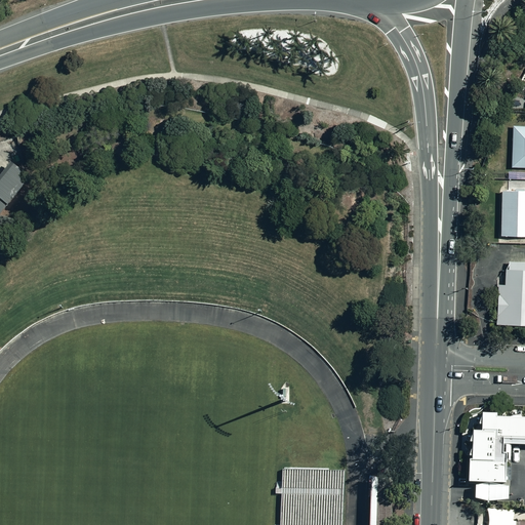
[(524,126),(512,126),(511,167),(524,167),(524,126)]
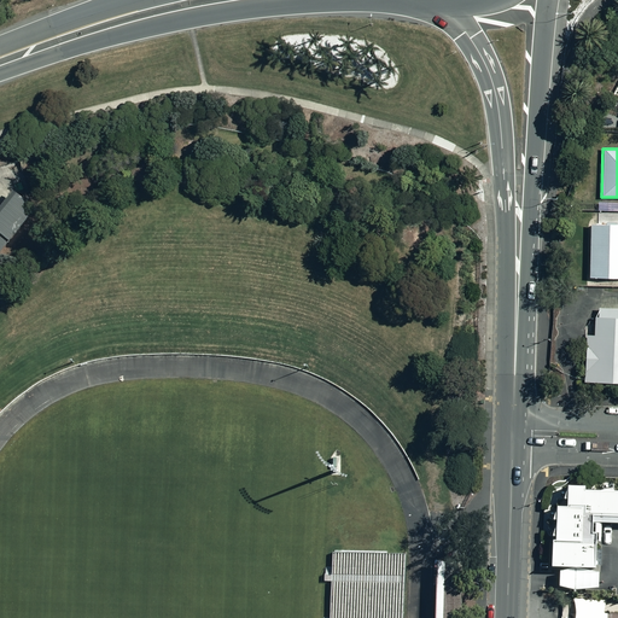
[(0,210),(0,238),(7,244),(34,213),(13,196),(0,210)]
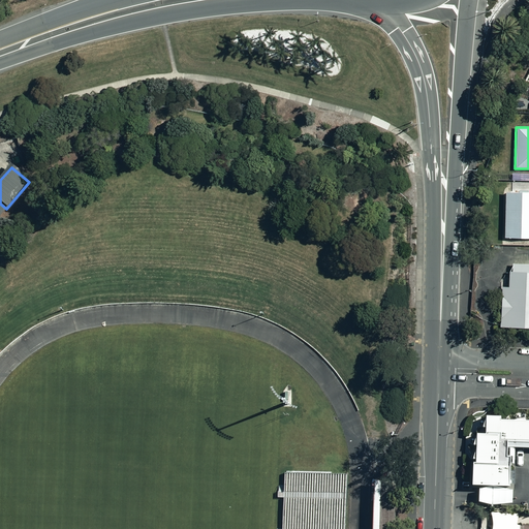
[(528,191),(504,191),(503,238),(528,238),(528,191)]
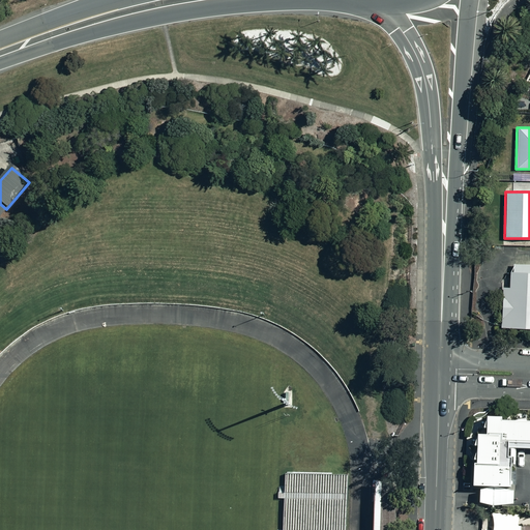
[(529,265),(510,264),(508,287),(502,287),(500,327),(529,328),(529,265)]
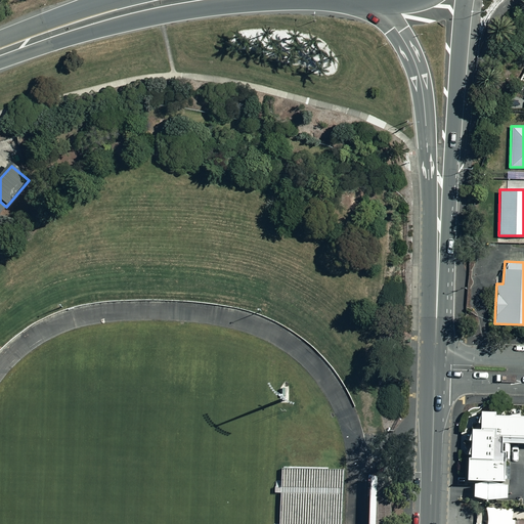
[(473,459),(469,459),(468,481),(474,481),(474,500),(505,501),(506,481),(506,460),(510,461),(510,444),(523,444),(523,417),(523,418),(523,413),(513,417),(496,417),(496,412),(482,412),(482,417),(480,424),(482,425),(482,431),(474,431),(474,432),(471,442),(473,443),(473,447),(470,456),(473,457),(473,459)]
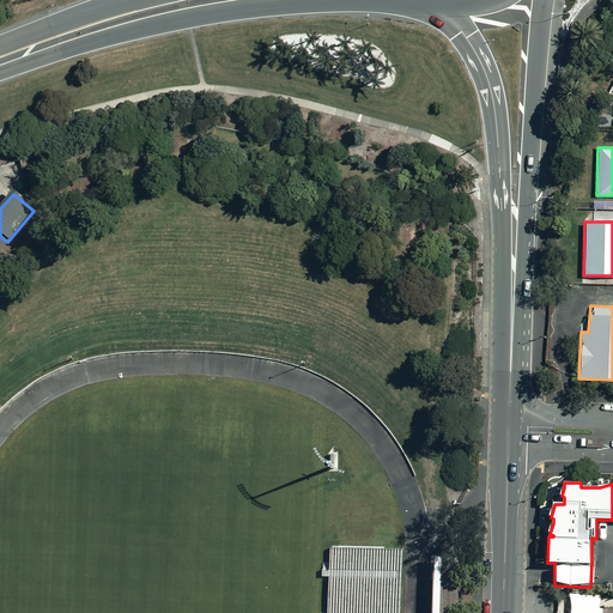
[(461,612),(463,558),(437,557),(435,612),(461,612)]
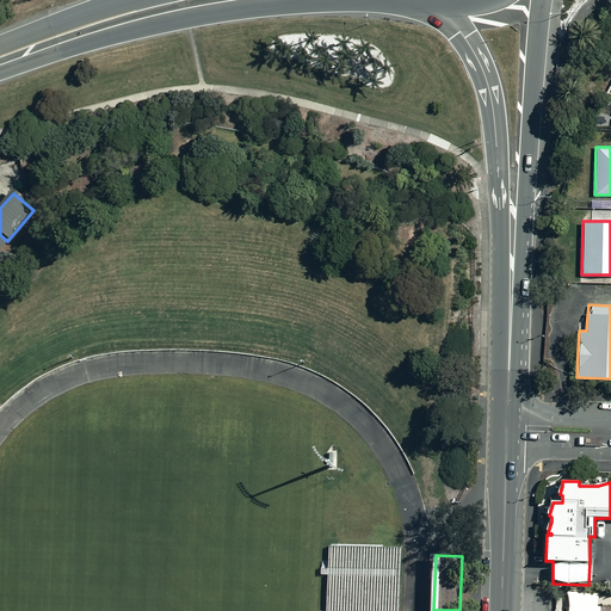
[(603,593),(572,593),(571,610),(610,610),(610,606),(603,608),(603,593)]
